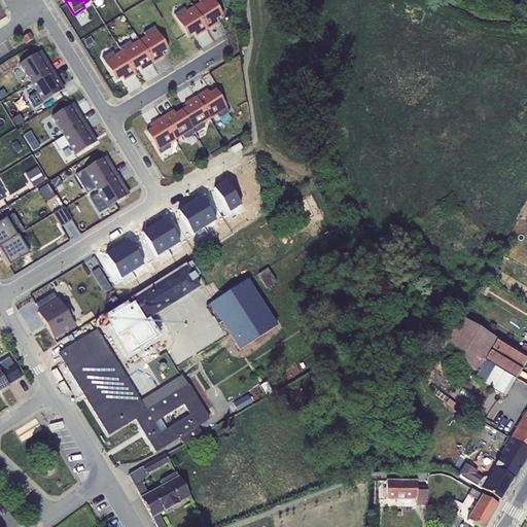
[(198,0),(200,3),(192,7),(207,30),(218,23),(216,20),(221,15),(212,0),(198,0)]
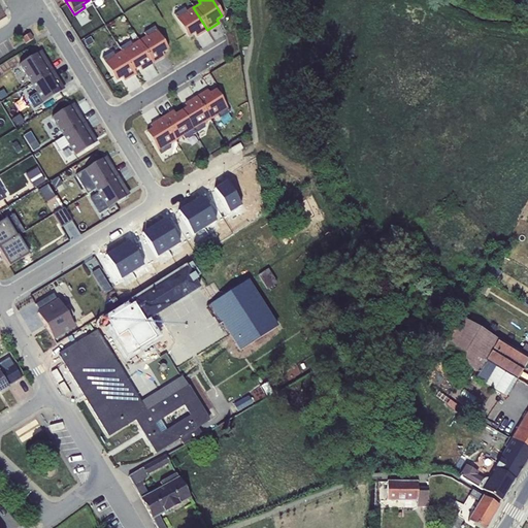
[(207,30),(193,7),(187,11),(185,8),(173,14),(188,37),(193,34),(196,37),(207,30)]
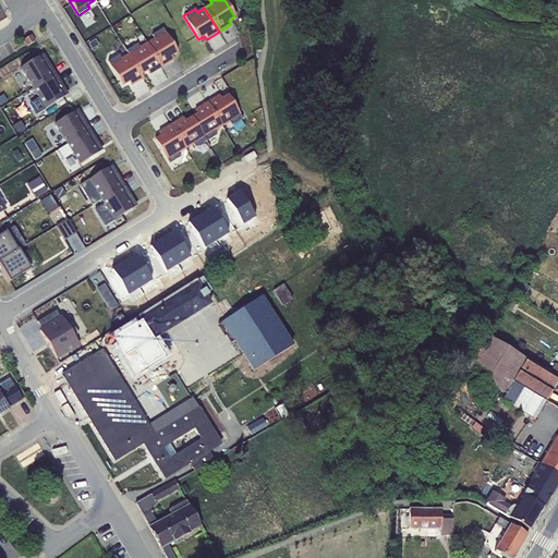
[(154,38),(146,43),(161,68),(173,60),(171,56),(178,52),(162,28),(152,35),(154,38)]
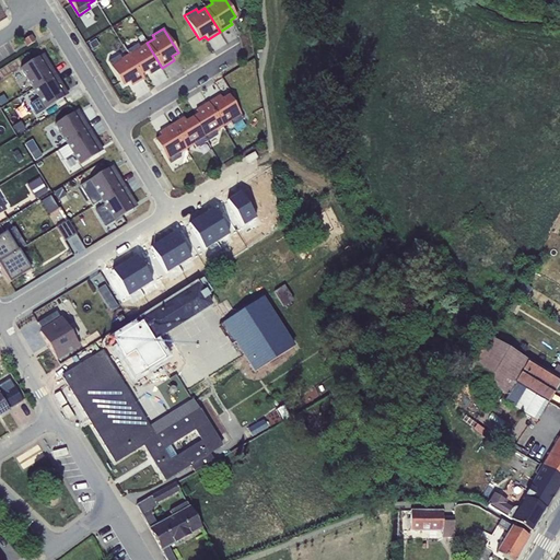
[(162,68),(147,43),(139,47),(138,44),(127,50),(129,54),(141,74),(147,71),(149,76),(162,68)]
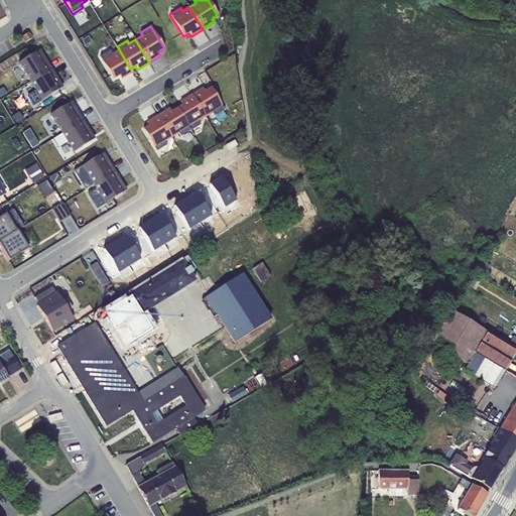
[(39,49),(35,52),(37,55),(41,53),(50,70),(60,85),(56,87),(58,90),(62,87),(51,69),(39,49)]
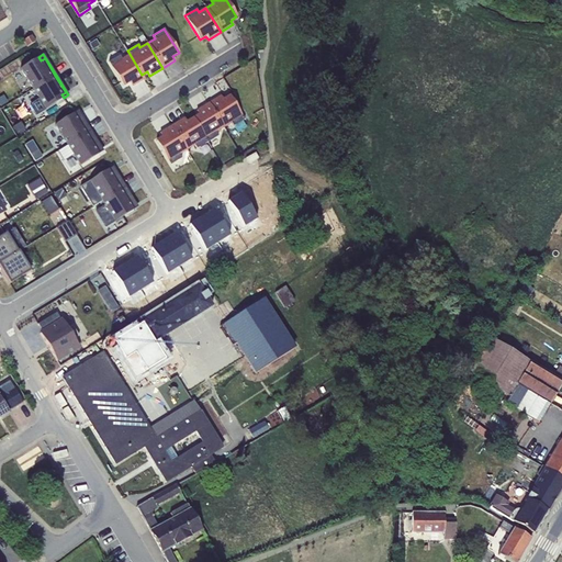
[(142,75),(130,54),(122,58),(120,55),(108,63),(123,87),(130,82),(132,87),(144,79),(142,75)]
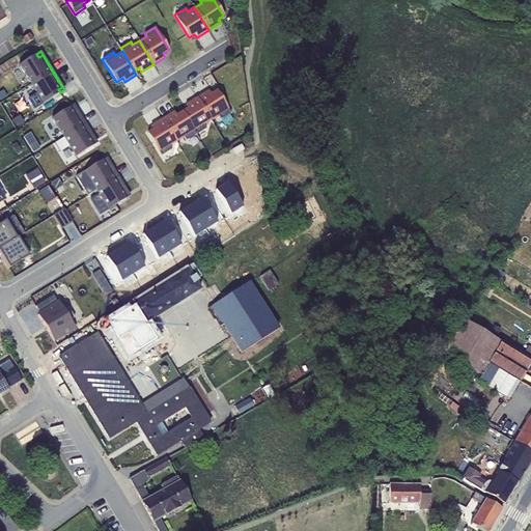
[(31,85),(52,72),(43,55),(38,57),(36,54),(19,65),(31,85)]
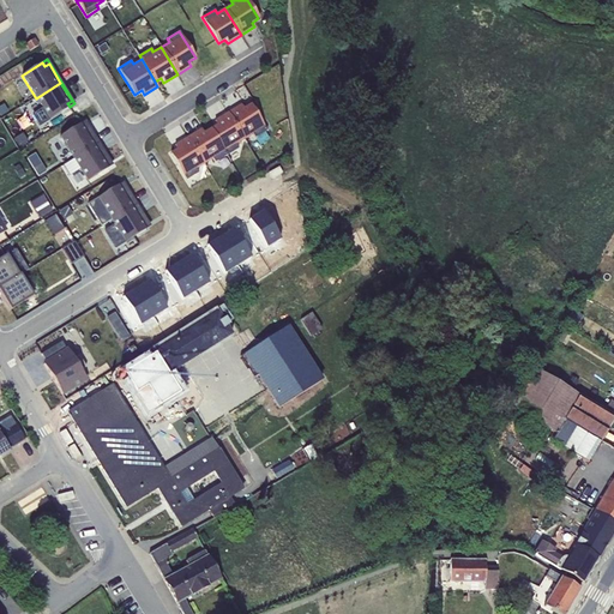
[(60,83),(36,98),(42,108),(49,120),(70,107),(67,103),(72,101),(60,83)]
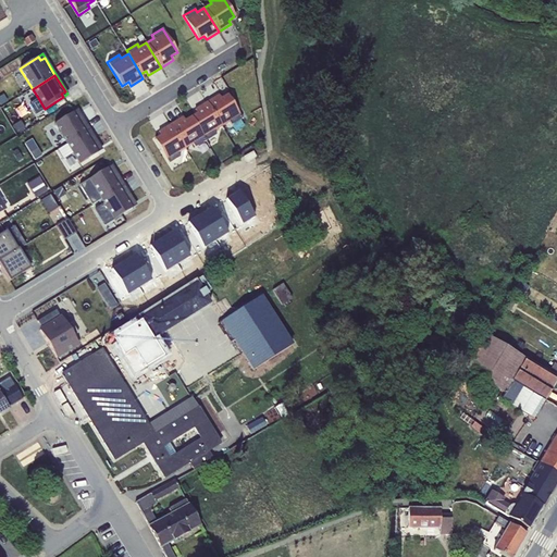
[(219,96),(207,102),(221,126),(229,123),(231,126),(242,119),(227,96),(221,99),(219,96)]
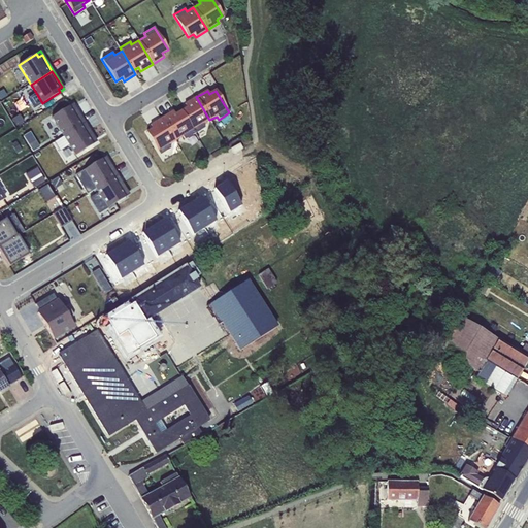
[(36,93),(28,99),(34,109),(42,103),(36,93)]
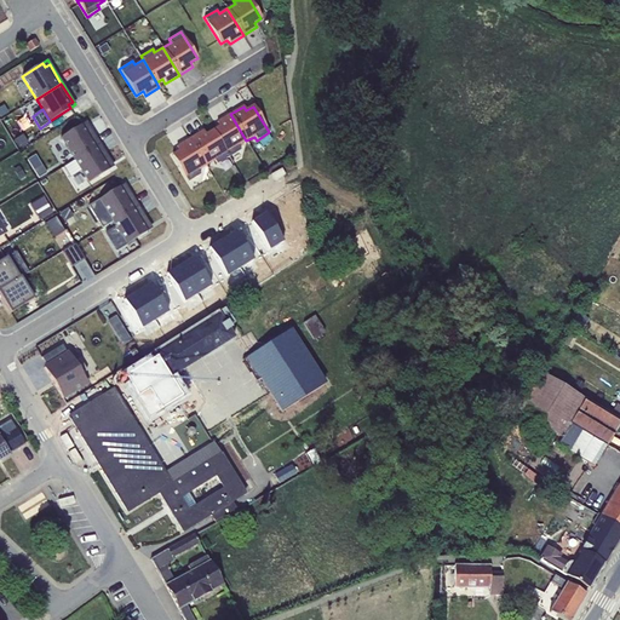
[(219,127),(212,131),(229,158),(241,150),(237,145),(246,141),(230,114),(217,122),(219,127)]
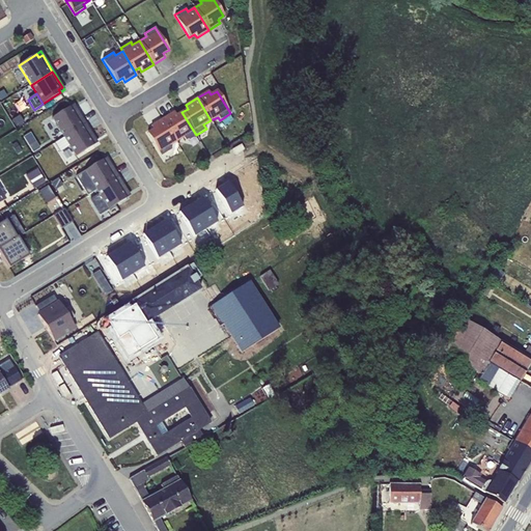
[(91,142),(93,145),(98,143),(86,123),(74,104),(70,107),(72,110),(75,108),(85,124),(94,140),(91,142)]
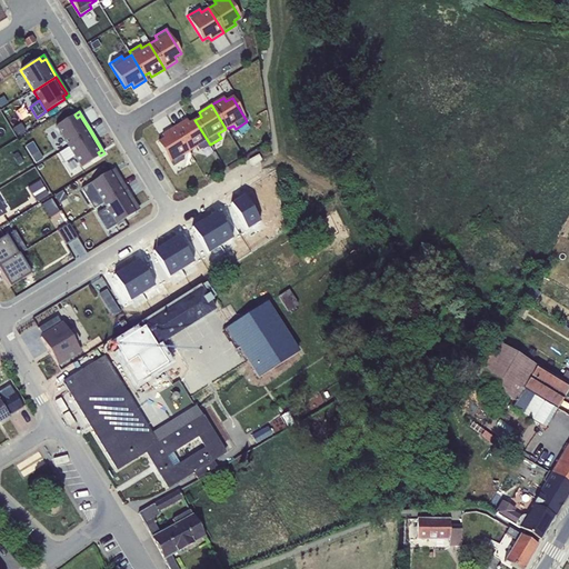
[(68,148),(91,133),(80,116),(77,118),(75,115),(55,127),(68,148)]
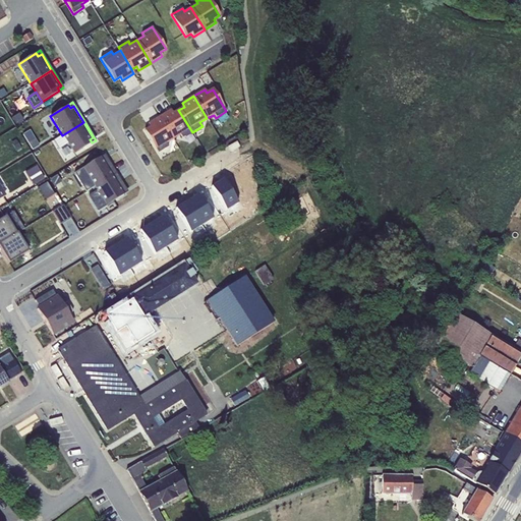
[(171,110),(159,117),(173,138),(180,134),(182,138),(192,132),(178,110),(173,113),(171,110)]
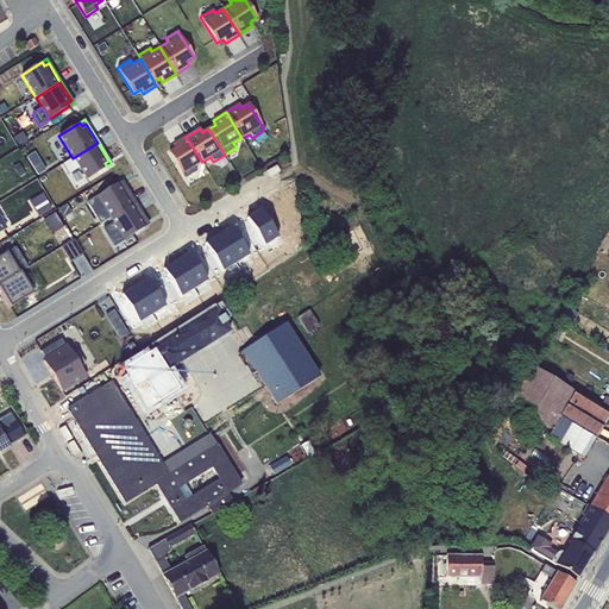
[(23,133),(14,138),(19,146),(27,142),(23,133)]
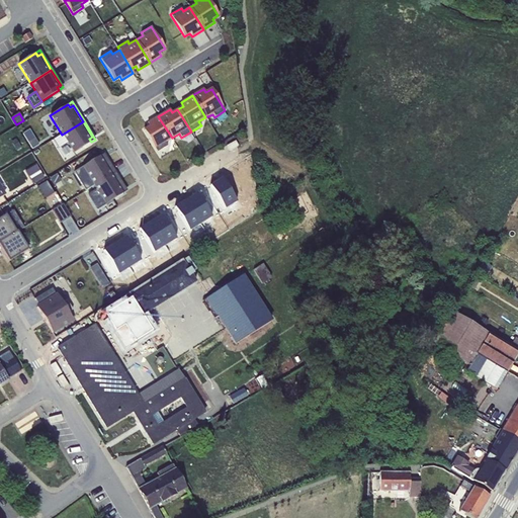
[(172,138),(158,116),(147,122),(150,126),(144,131),(157,152),(167,146),(165,143),(172,138)]
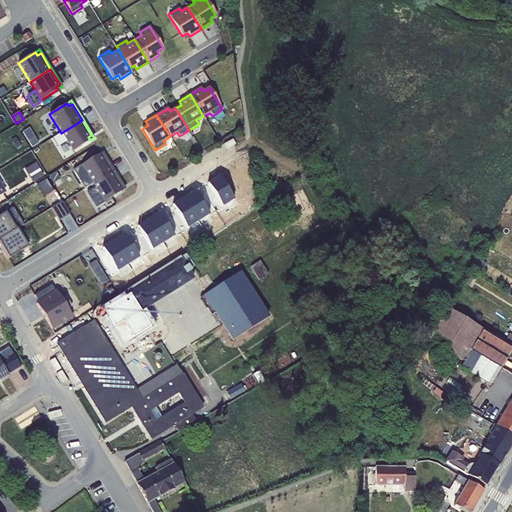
[(82,120),(61,133),(66,141),(72,151),(90,140),(88,137),(91,135),(82,120)]
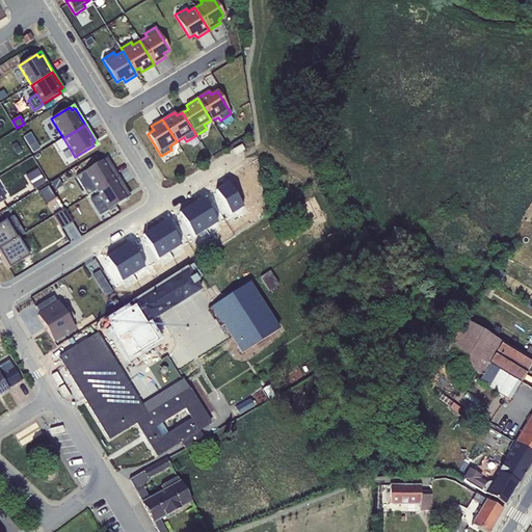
[(69,147),(63,138),(55,143),(60,152),(69,147)]
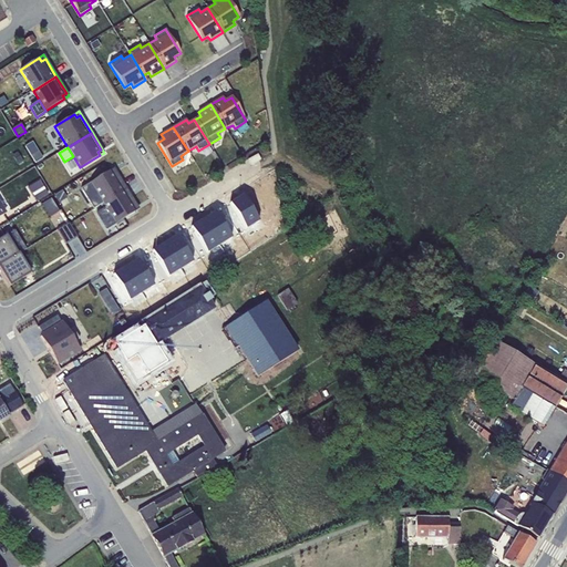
[(17,152),(11,156),(18,166),(23,162),(17,152)]
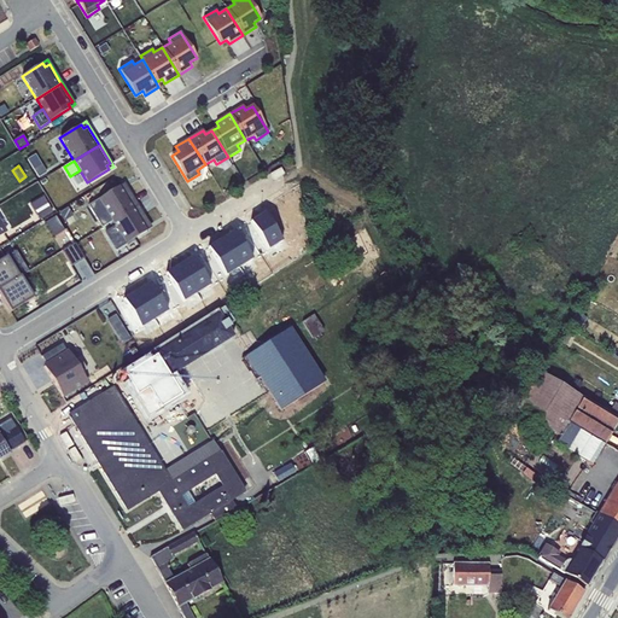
[(41,165),(34,170),(39,179),(47,174),(41,165)]
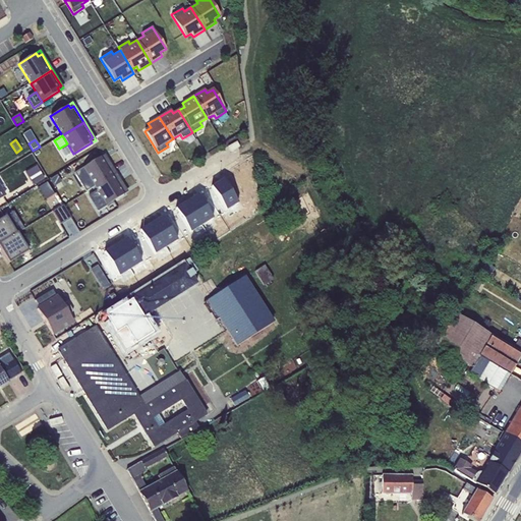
[(100,157),(102,160),(106,158),(115,174),(125,189),(121,192),(123,194),(128,192),(116,173),(105,155),(100,157)]
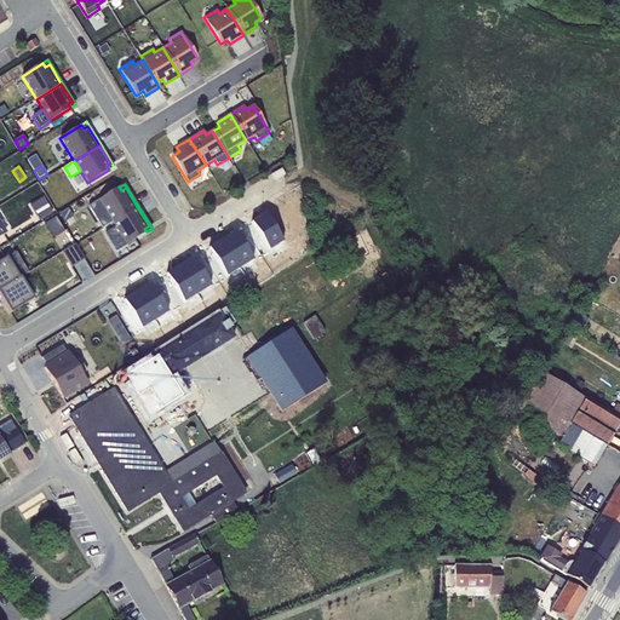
[(113,223),(137,207),(126,188),(121,190),(119,187),(98,200),(113,223)]
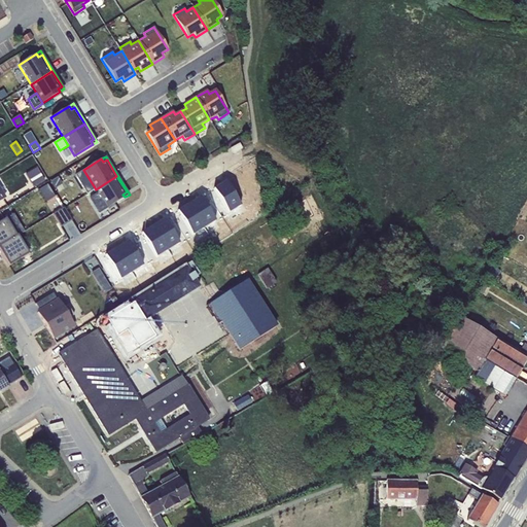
[(36,167),(26,174),(34,187),(44,180),(36,167)]
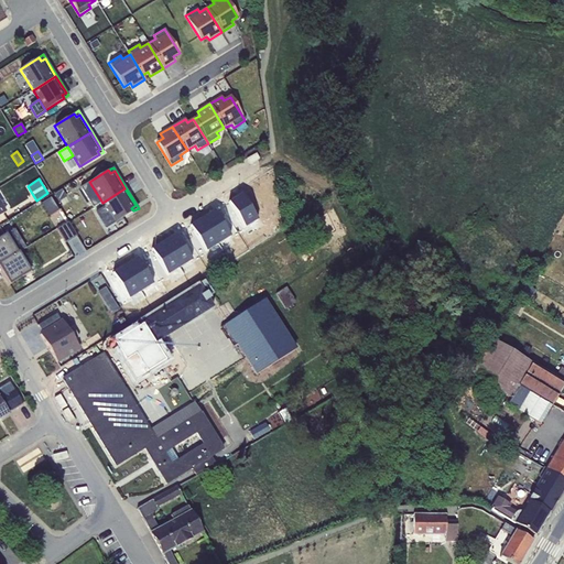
[(125,188),(102,203),(105,206),(115,223),(133,210),(131,208),(136,205),(125,188)]
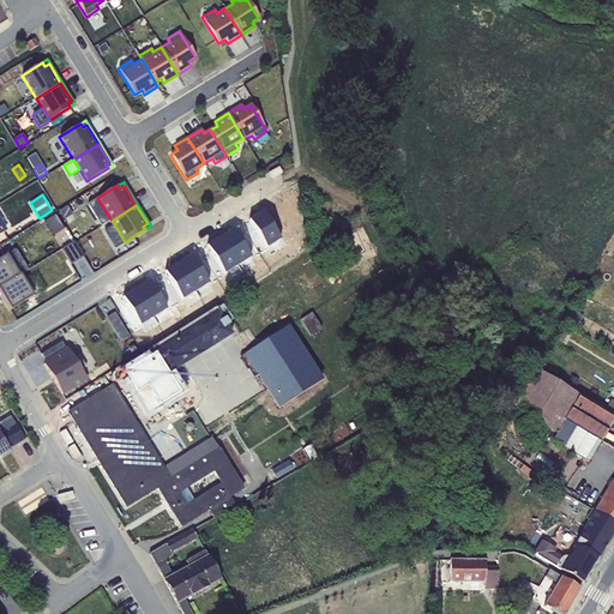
[(67,206),(59,211),(64,221),(72,216),(67,206)]
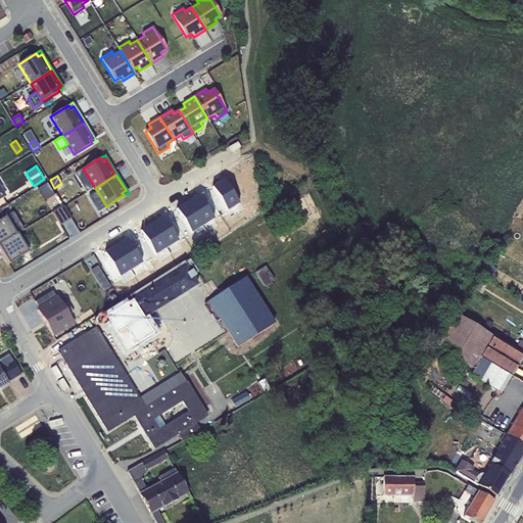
[(97,191),(88,196),(98,211),(106,206),(97,191)]
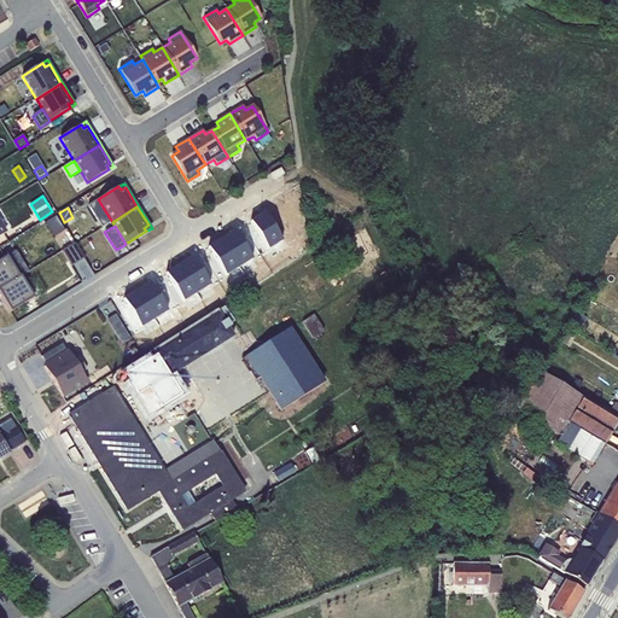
[(75,244),(63,252),(71,267),(83,258),(75,244)]
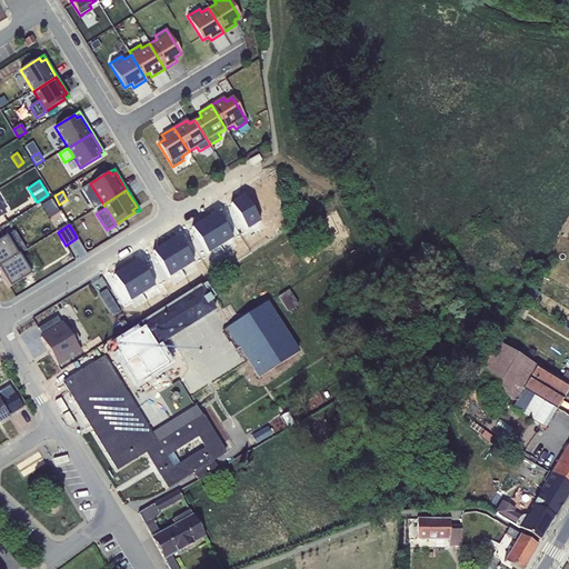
[(15,231),(6,236),(16,252),(25,248),(15,231)]
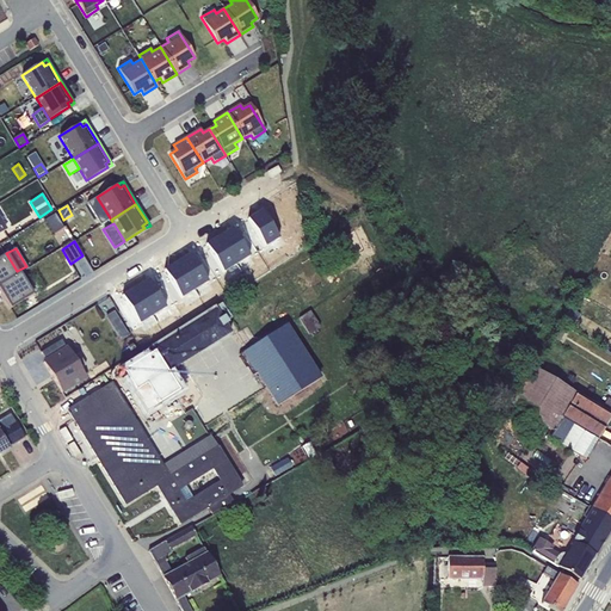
[(6,253),(0,257),(0,285),(20,272),(28,267),(26,266),(17,271),(6,253)]
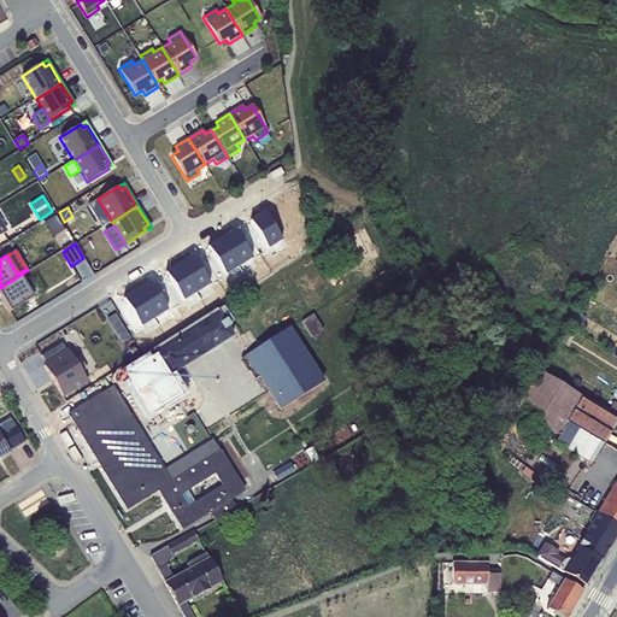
[(34,298),(21,275),(0,288),(0,295),(10,312),(34,298)]
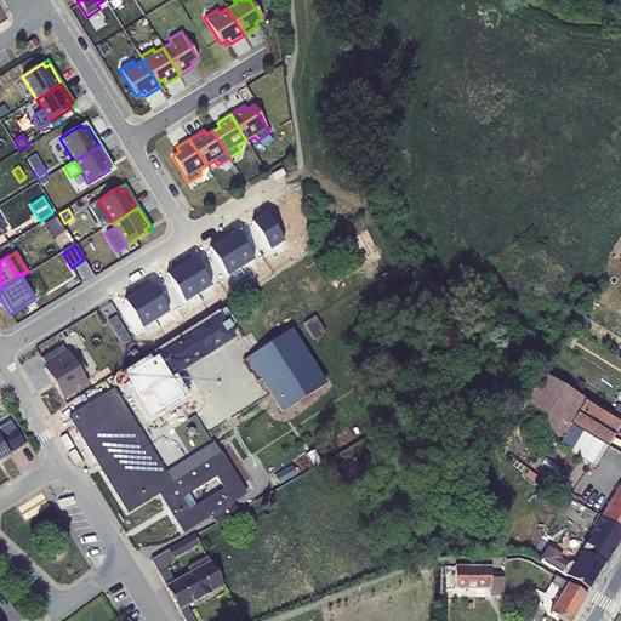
[(590,298),(582,309),(588,313),(596,303),(590,298)]
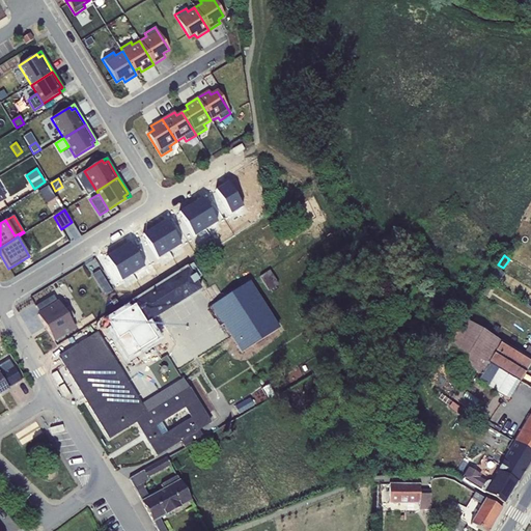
[(441,270),(431,261),(426,267),(436,276),(441,270)]
